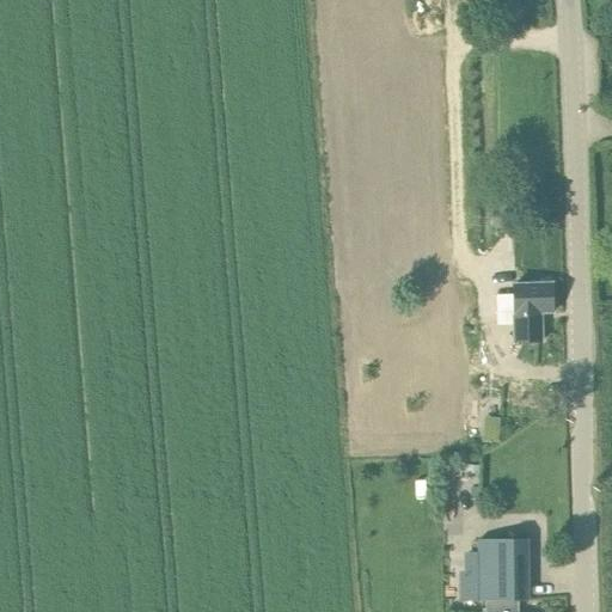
[(495,0),(496,11),(519,8),(518,0),(495,0)]
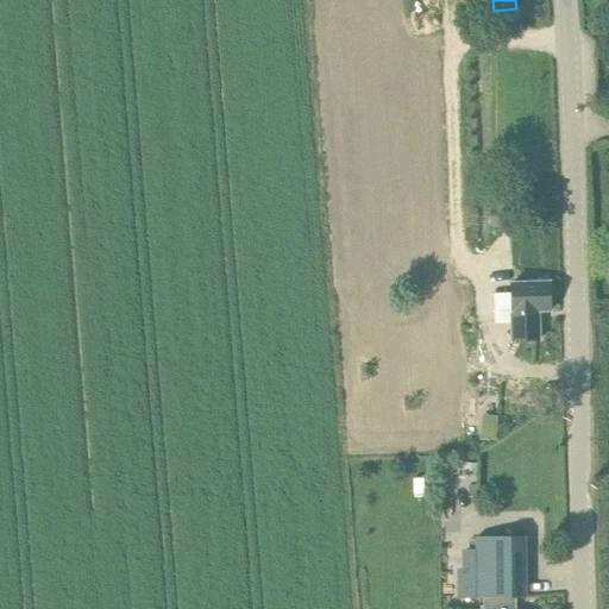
[(507,252),(493,252),(493,267),(507,268),(507,252)]
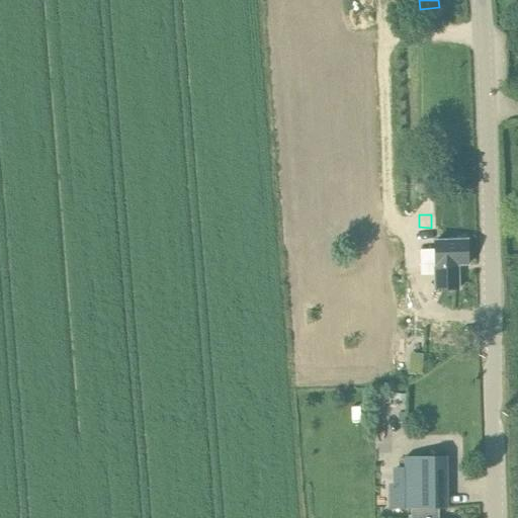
[(435,289),(438,289),(458,288),(457,265),(468,264),(467,240),(434,241),(435,250),(420,250),(421,275),(434,275),(435,289)]
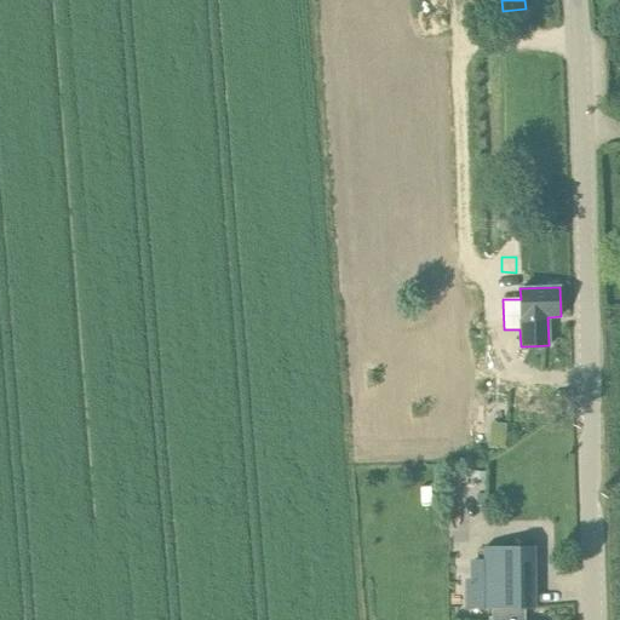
[(506,426),(492,424),(489,443),(504,446),(506,426)]
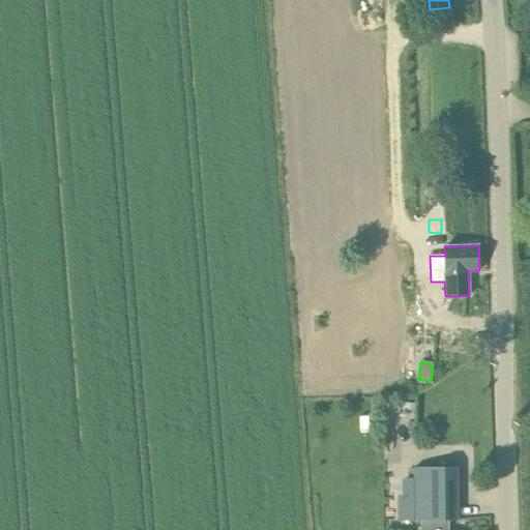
[(444,529),(444,521),(457,521),(455,467),(415,467),(415,521),(422,521),(421,529),(444,529)]
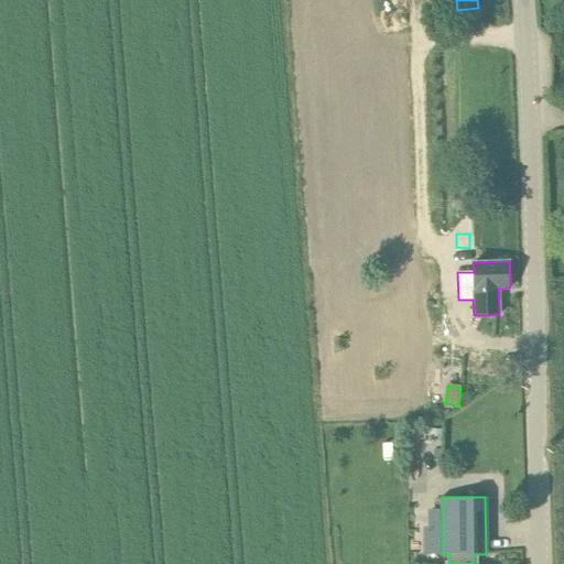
[(432,544),(421,544),(421,555),(434,554),(434,544),(432,544)]
